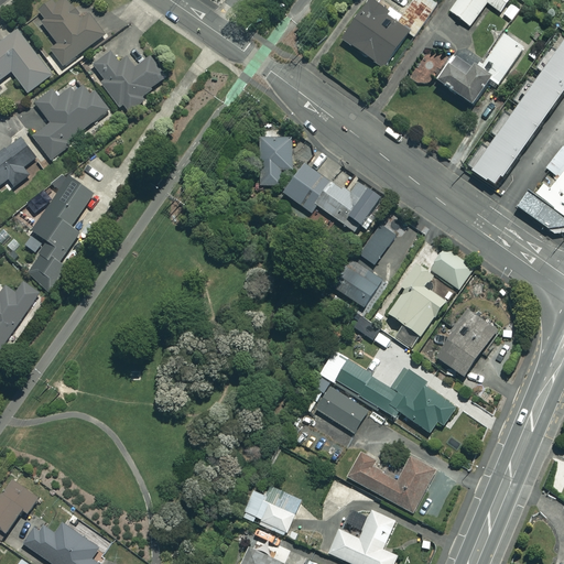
[(39,13),(45,21),(42,24),(57,44),(50,50),(63,67),(106,35),(88,12),(80,19),(65,0),(61,0),(55,4),(53,2),(39,13)]
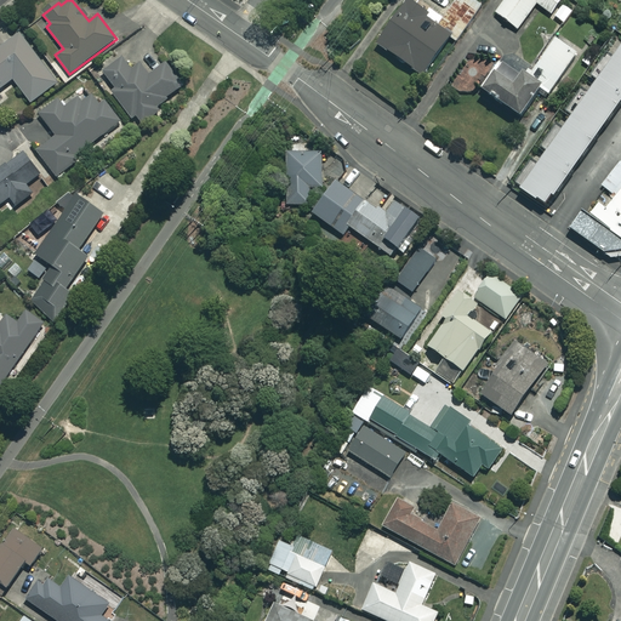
[(473,0),(454,0),(442,18),(429,11),(427,15),(406,0),(375,44),(421,77),(449,38),(457,45),(484,7),(473,0)]
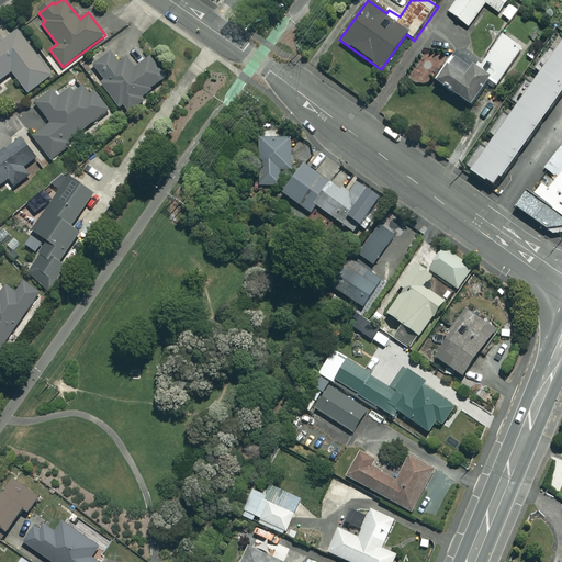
[(506,0),(456,0),(448,12),(468,26),(485,3),(497,13),(506,0)]
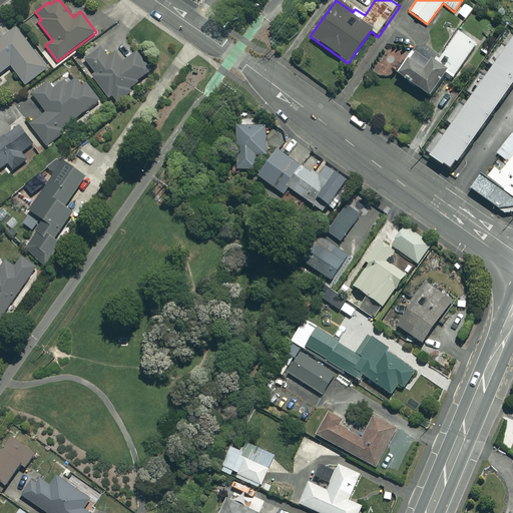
[(466,3),(458,14),(466,20),(473,9),(466,3)]
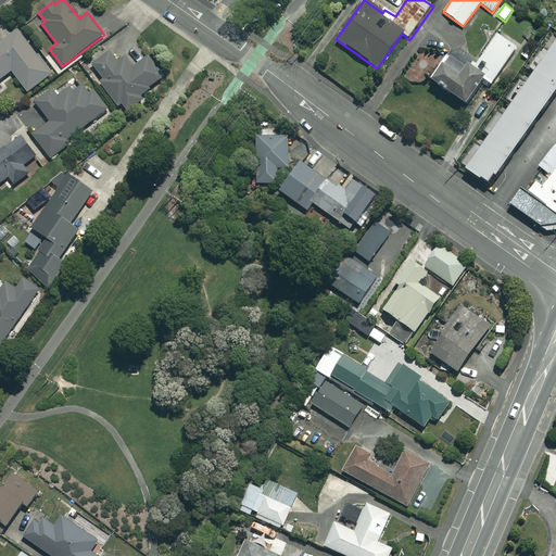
[(51,75),(17,30),(0,42),(0,79),(11,72),(27,92),(51,75)]
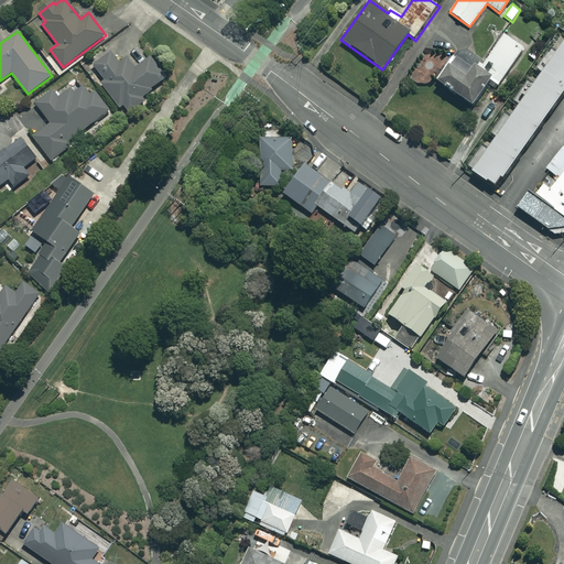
[(454,57),(436,83),(470,107),(489,80),(498,86),(523,49),(503,35),(479,72),(473,67),(472,71),(454,57)]
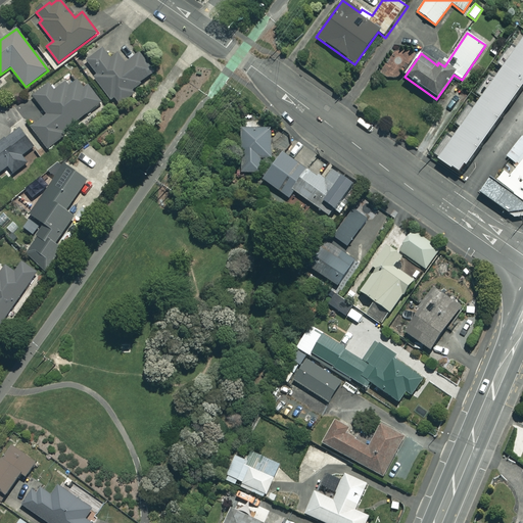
[(495,64),(501,68),(491,82),(485,78),(474,95),(479,98),(472,109),(466,105),(454,124),(459,128),(455,134),(450,132),(433,157),(459,176),(522,84),(522,37),(517,33),(495,64)]
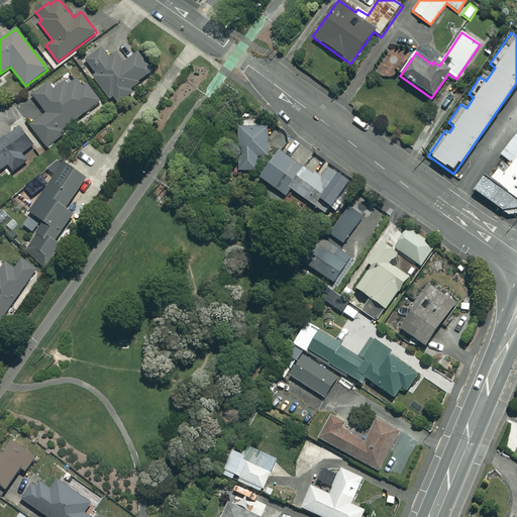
[(92,78),(111,100),(114,98),(119,104),(132,93),(129,91),(152,72),(136,54),(124,64),(116,54),(109,59),(100,47),(85,61),(96,75),(92,78)]
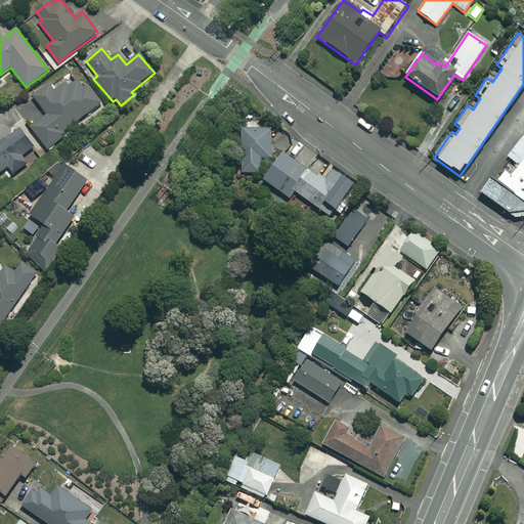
[(88,86),(82,90),(76,81),(69,86),(67,83),(54,91),(49,85),(33,97),(47,116),(31,128),(48,150),(67,136),(63,133),(101,104),(88,86)]
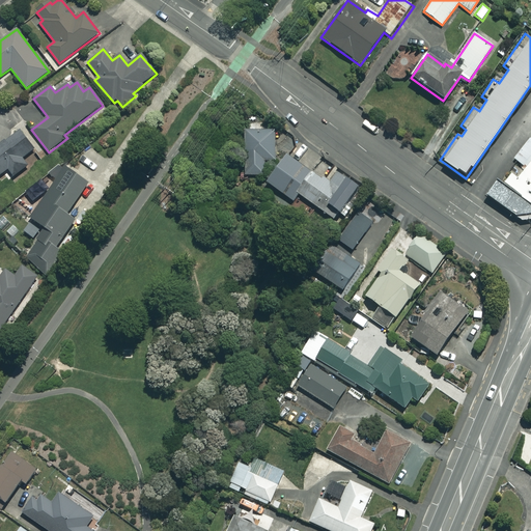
[(0,145),(0,176),(8,170),(15,177),(28,167),(23,159),(34,150),(20,131),(0,145)]
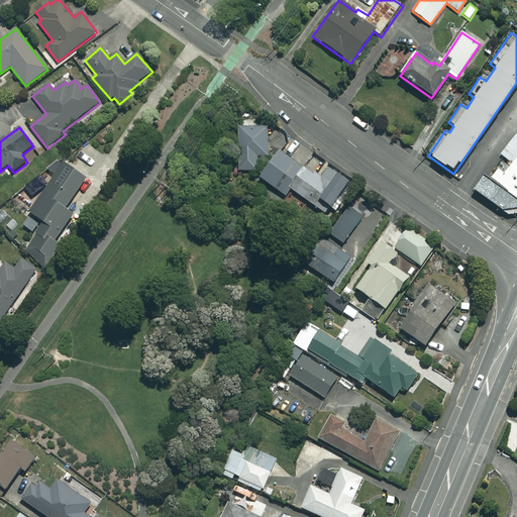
[(268,127),(238,127),(237,172),(256,172),(256,157),(267,157),(268,127)]
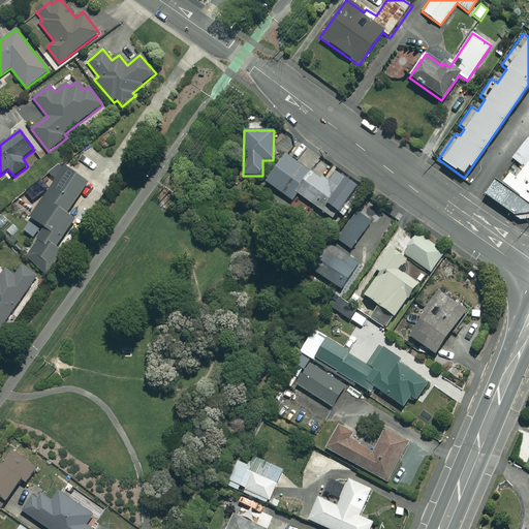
[(528,211),(528,141),(526,138),(509,159),(521,168),(515,176),(507,170),(491,190),(520,215),(528,211)]
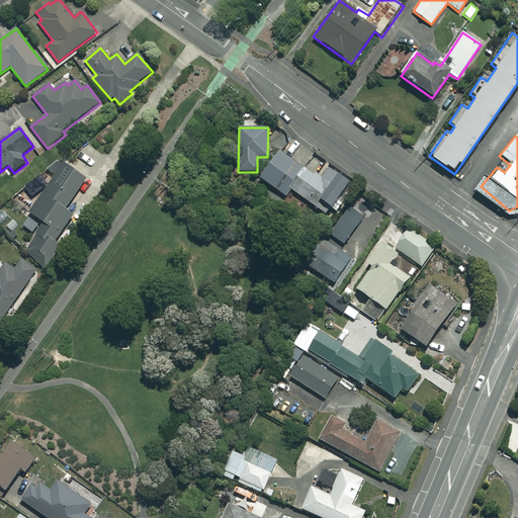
[(290,189),(305,169),(279,151),(260,178),(285,196),(290,189)]
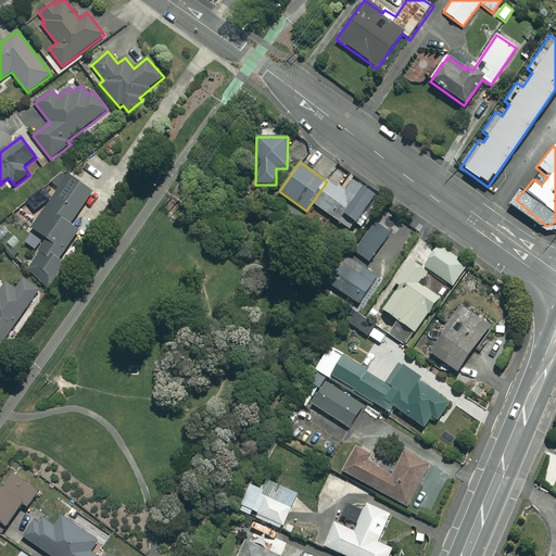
[(58,262),(64,253),(72,257),(78,247),(71,242),(77,231),(70,226),(91,191),(63,173),(52,185),(58,190),(33,230),(48,240),(27,273),(50,287),(64,265),(58,262)]
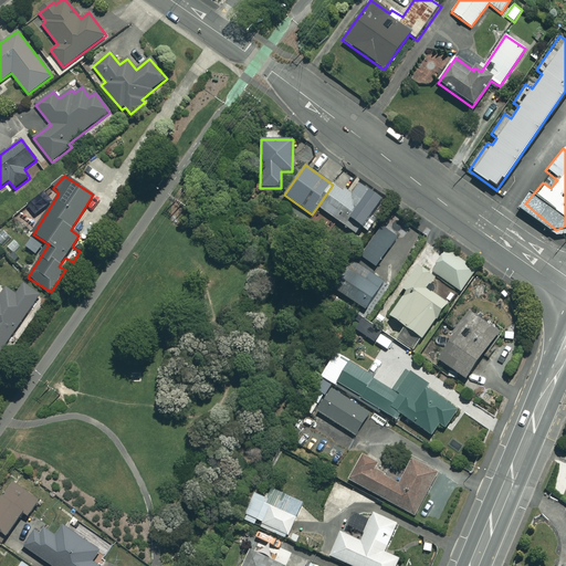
[(333,185),(317,207),(356,234),(360,227),(368,232),(378,218),(371,213),(381,199),(356,181),(346,195),(333,185)]
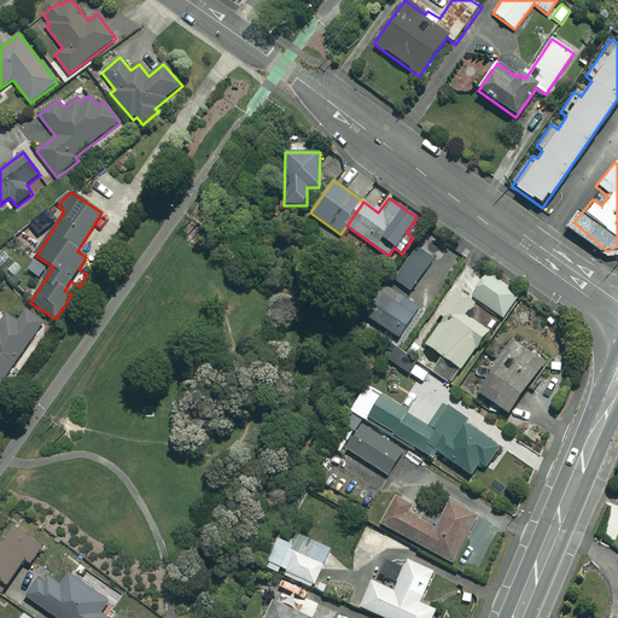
[(98,244),(87,260),(95,264),(105,249),(98,244)]
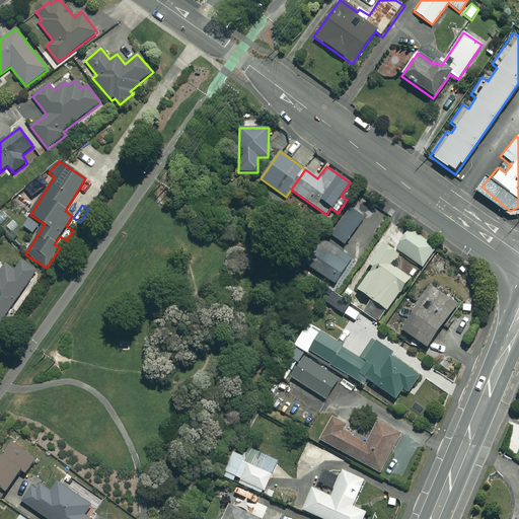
[(364,218),(350,207),(329,234),(344,244),(364,218)]
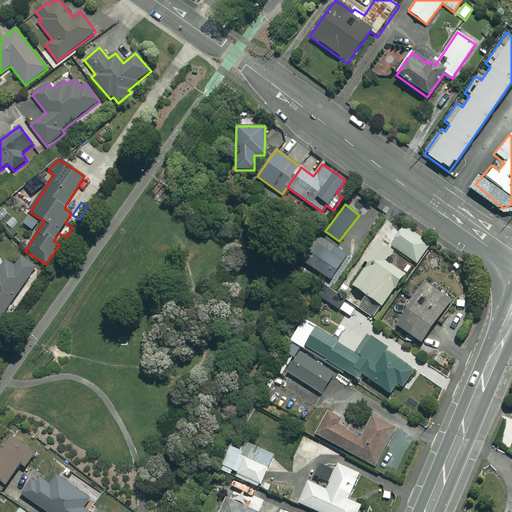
[(401,229),(386,219),(359,259),(367,265),(352,287),(381,307),(403,274),(385,262),(394,249),(416,263),(429,244),(403,226),(401,229)]
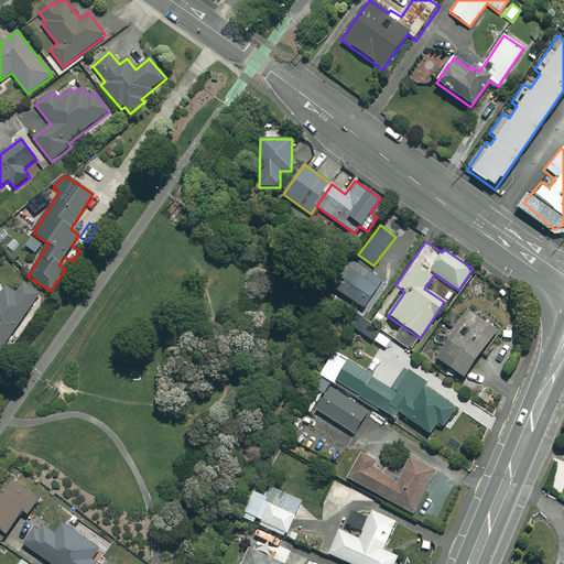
[(377,289),(345,267),(331,286),(362,308),(377,289)]
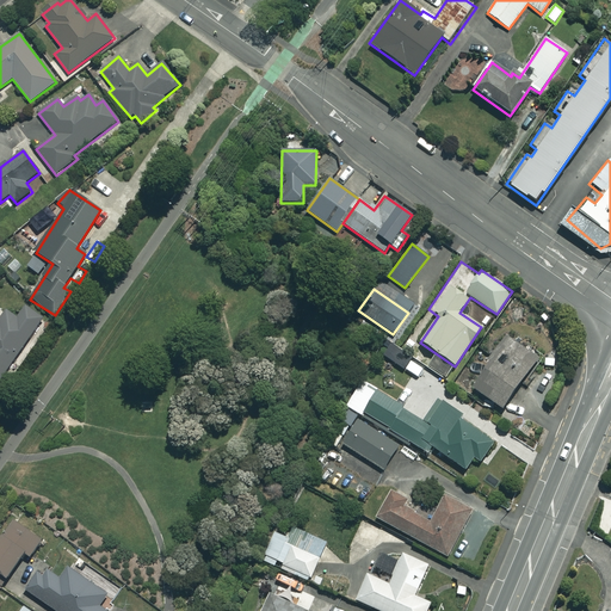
[(0,380),(43,319),(25,307),(17,320),(5,312),(0,319),(0,380)]
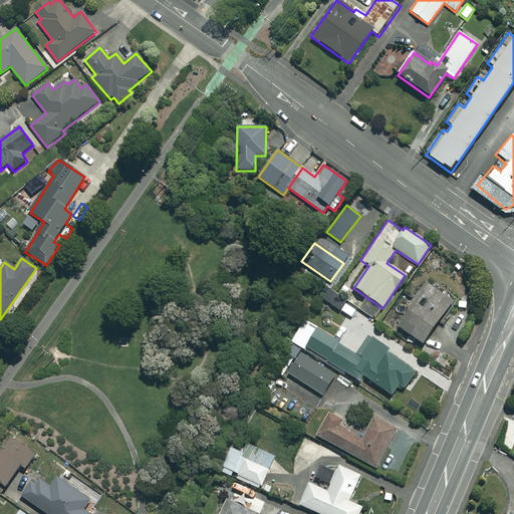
[(453,301),(426,282),(410,304),(411,305),(396,326),(422,344),(453,301)]
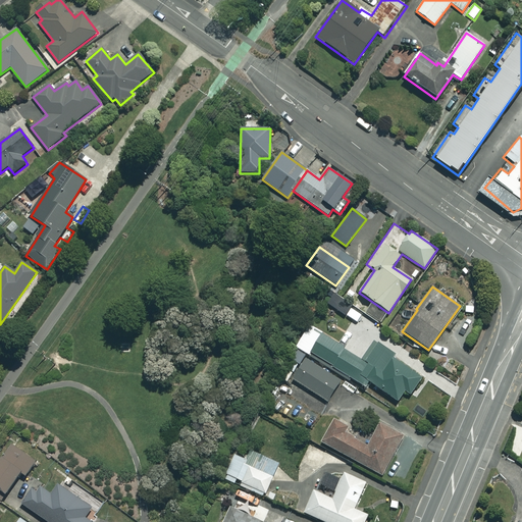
[(351,307),(332,295),(327,304),(345,315),(351,307)]
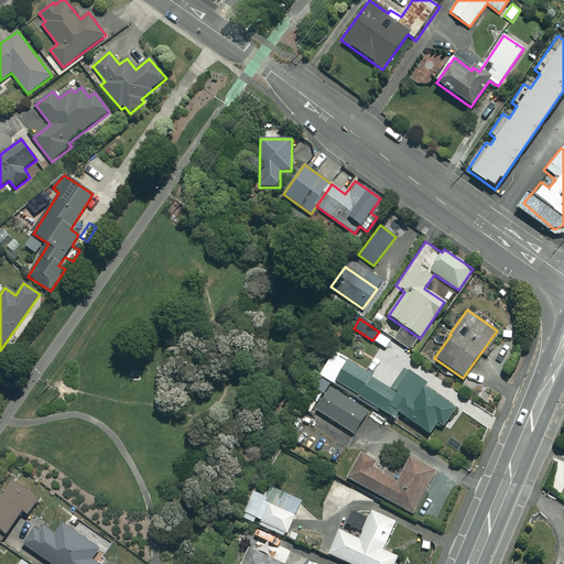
[(400,414),(405,419),(402,424),(413,431),(416,425),(430,434),(436,424),(443,427),(457,407),(425,384),(426,383),(404,369),(391,389),(334,351),(318,375),(394,424),(400,414)]
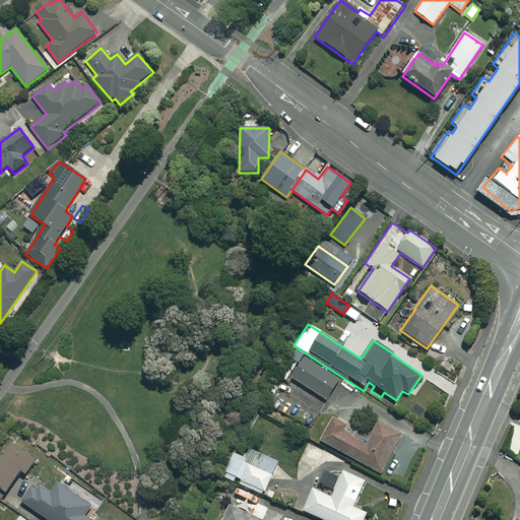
[(339,379),(304,356),(290,378),(326,400),(339,379)]
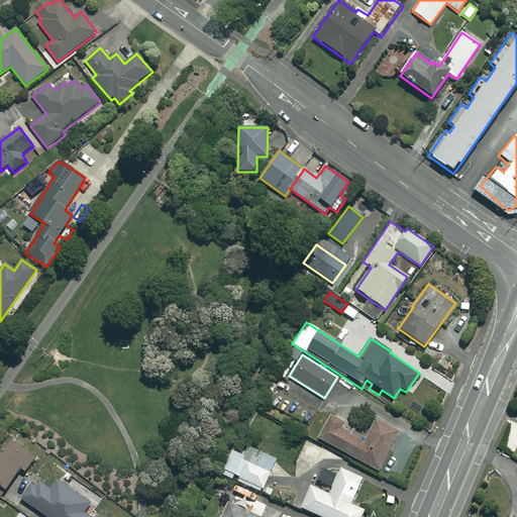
[(345,426),(331,418),(319,440),(380,472),(400,433),(376,421),(364,442),(342,431),(345,426)]
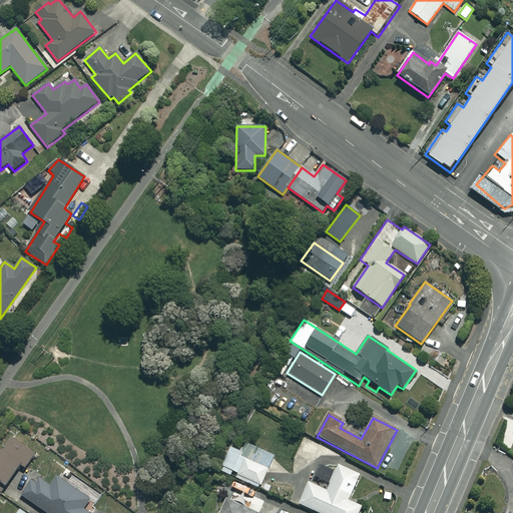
[(34,455),(10,438),(0,451),(0,482),(5,486),(20,465),(24,468),(34,455)]
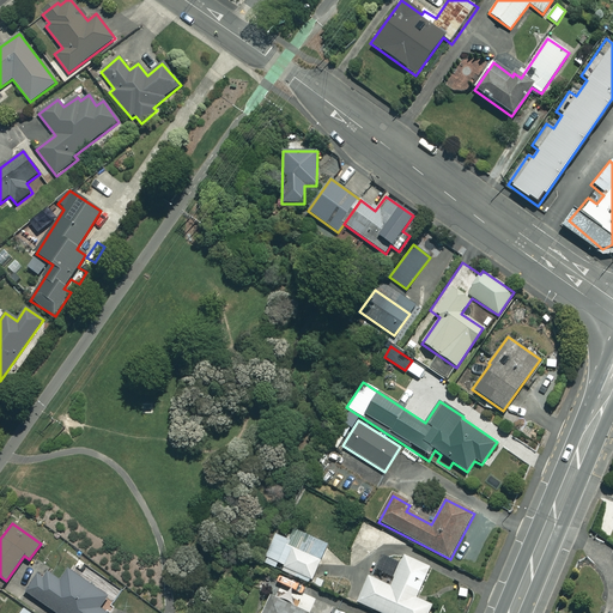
[(335,547),(278,525),(262,563),(320,587),(335,547)]
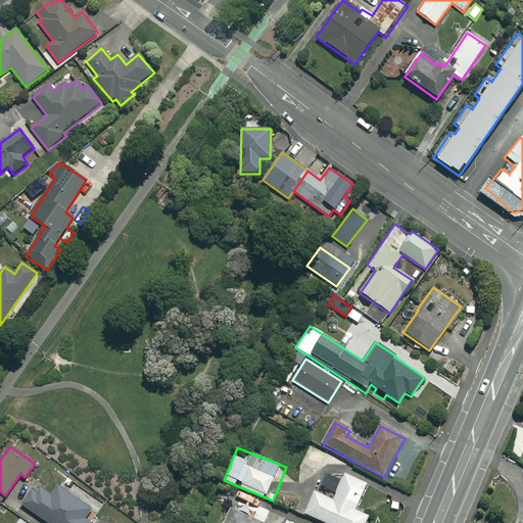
[(366,484),(343,474),(332,501),(314,492),(303,514),(323,522),(365,522),(369,517),(354,510),(366,484)]
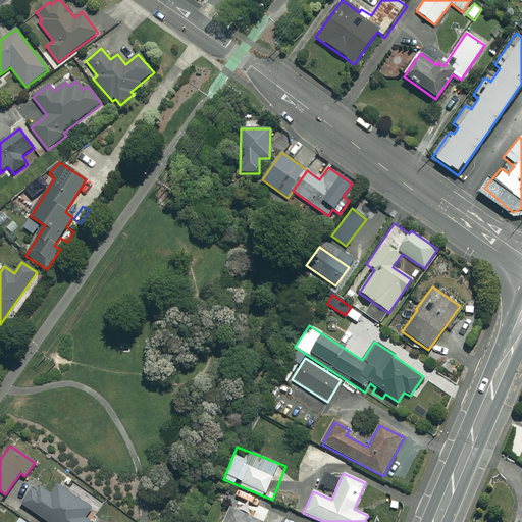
[(92,507),(58,484),(50,496),(36,485),(22,505),(46,521),(88,521),(84,519),(92,507)]
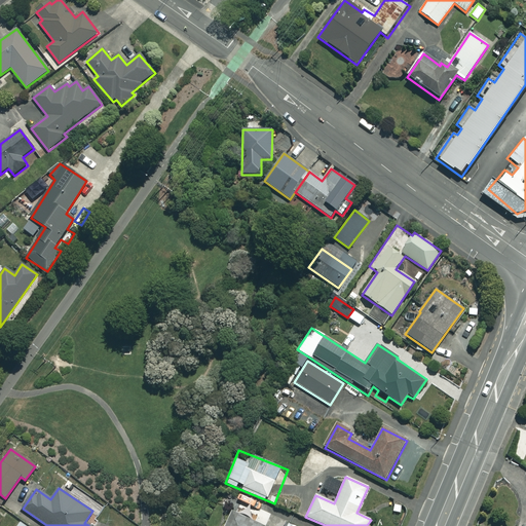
[(226,525),(263,525),(264,525),(234,512),(226,525)]
